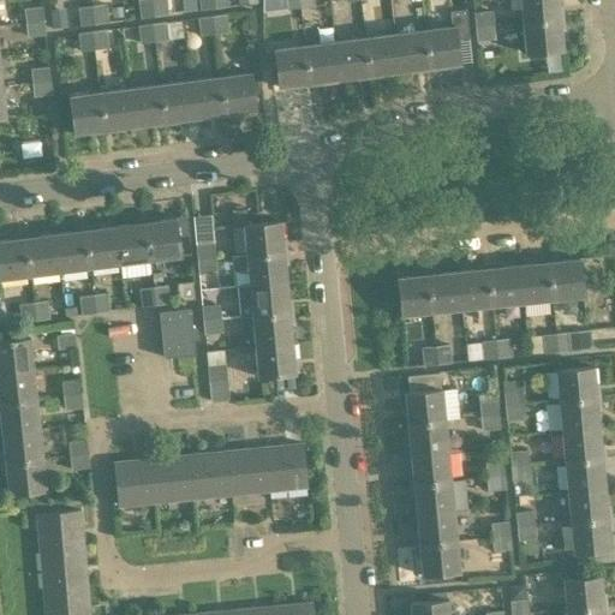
[(137,0),(139,18),(154,16),(151,0),(137,0)]
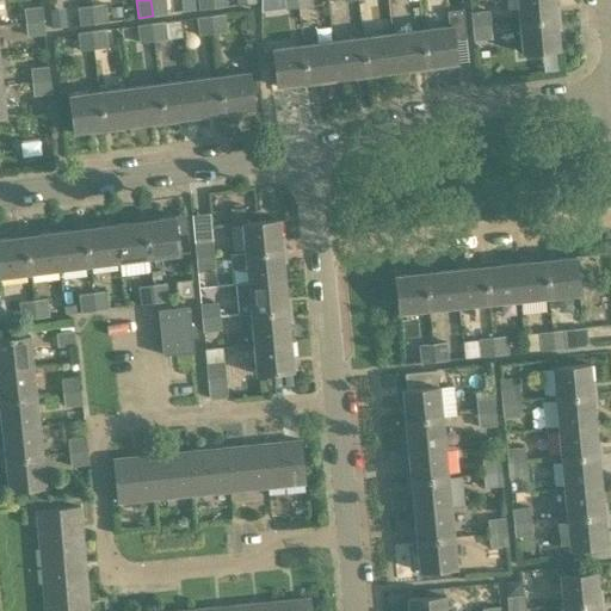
[(150,0),(153,16),(183,12),(181,0),(150,0)]
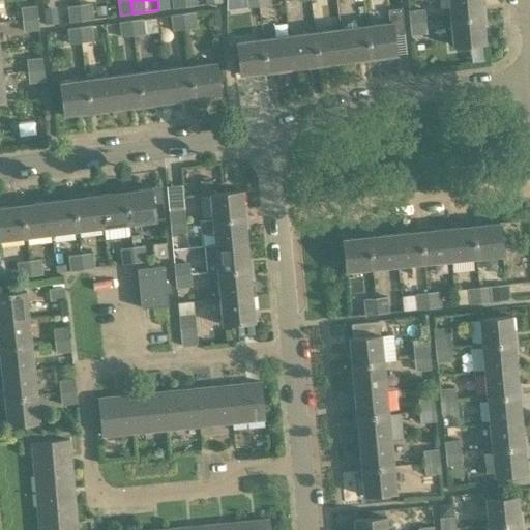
[(171,0),(172,8),(184,6),(183,0),(171,0)]
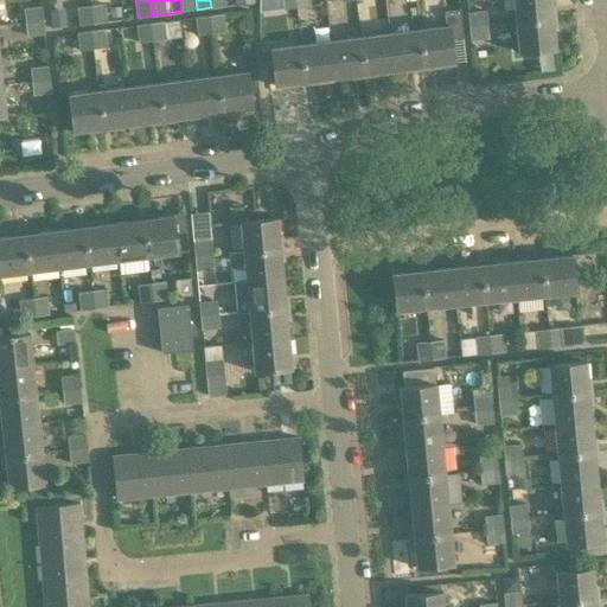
[(512,0),(515,21),(554,18),(551,0),(512,0)]
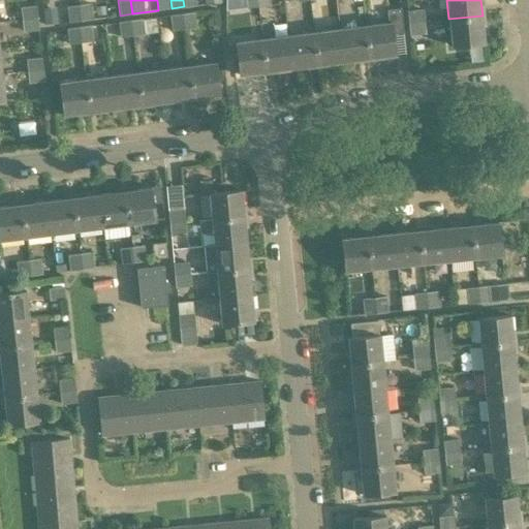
[(80,4),(81,21),(93,19),(92,3),(80,4)]
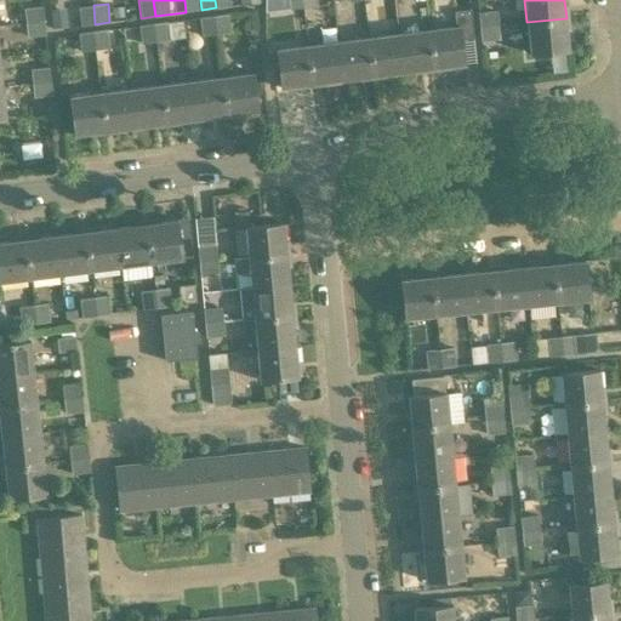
[(80,26),(95,24),(93,5),(79,7),(80,26)]
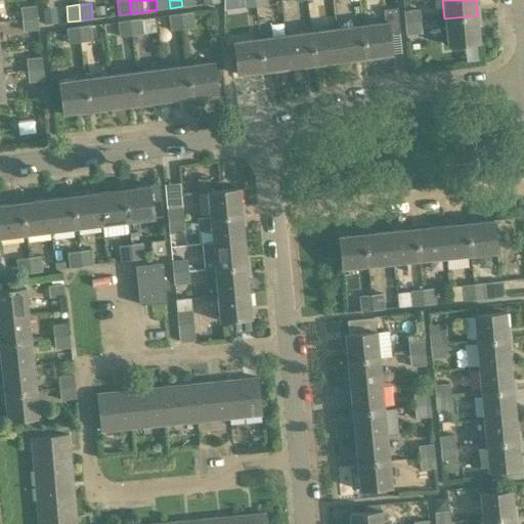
[(20,7),(22,18),(37,17),(36,5),(20,7)]
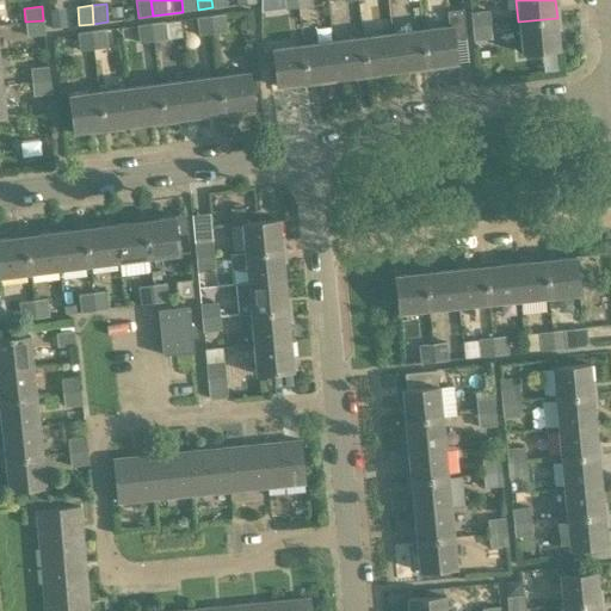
[(65,7),(49,10),(51,28),(67,26),(65,7)]
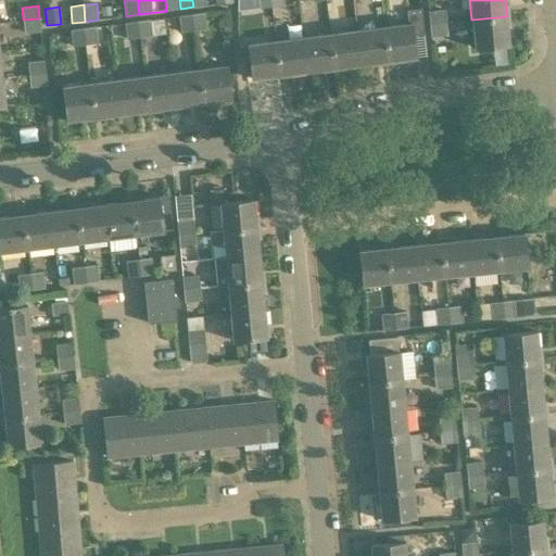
[(383,27),(388,62),(416,59),(413,36),(424,34),(421,9),(406,10),(407,24),(383,27)]
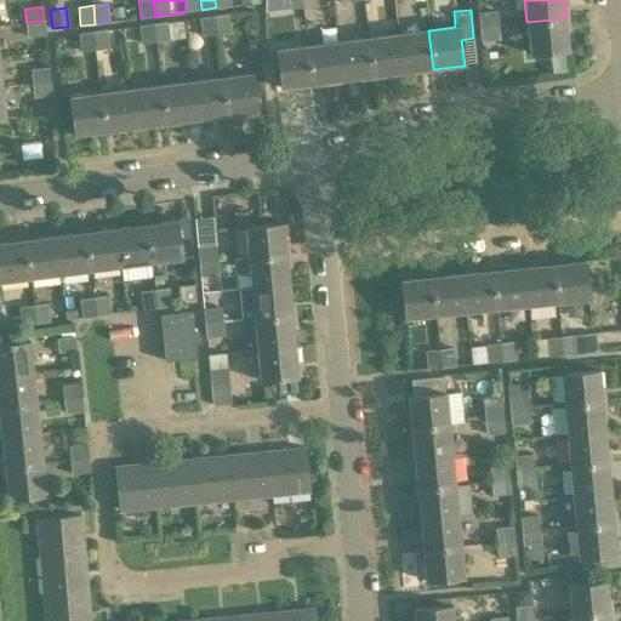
[(478,12),(479,27),(497,26),(496,10),(478,12)]
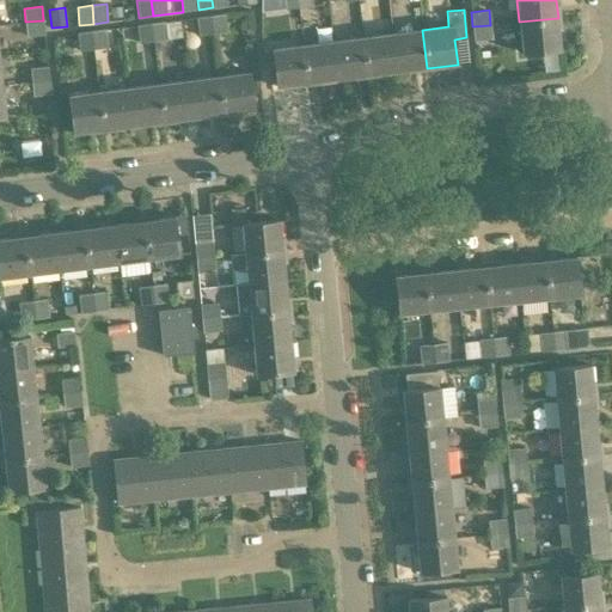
[(210,16),(213,34),(227,32),(225,13),(210,16)]
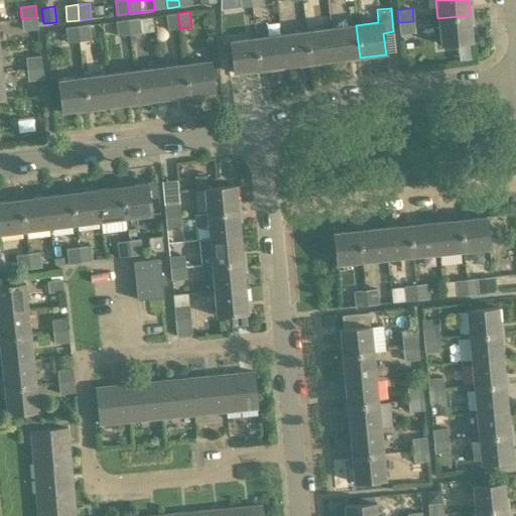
[(167,30),(179,28),(177,13),(165,14),(167,30)]
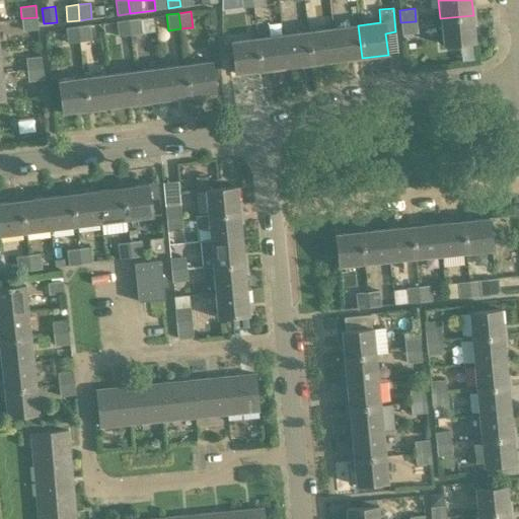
[(475,42),(473,15),(440,18),(442,45),(475,42)]
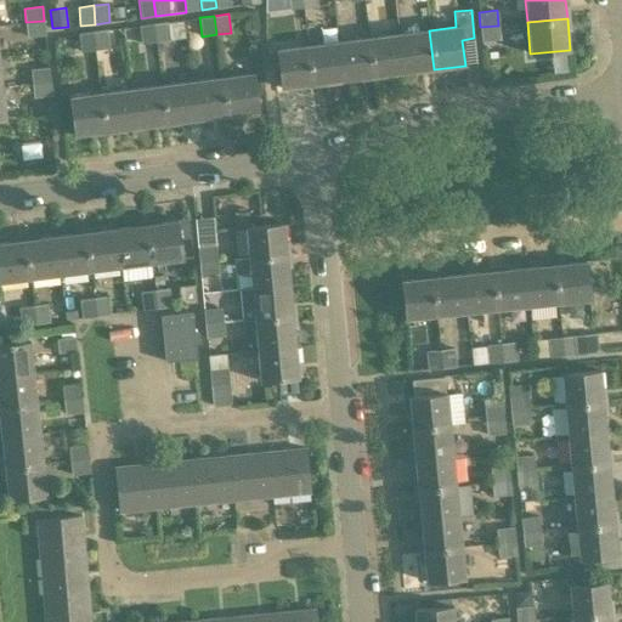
[(44,21),(26,22),(27,37),(45,35),(44,21)]
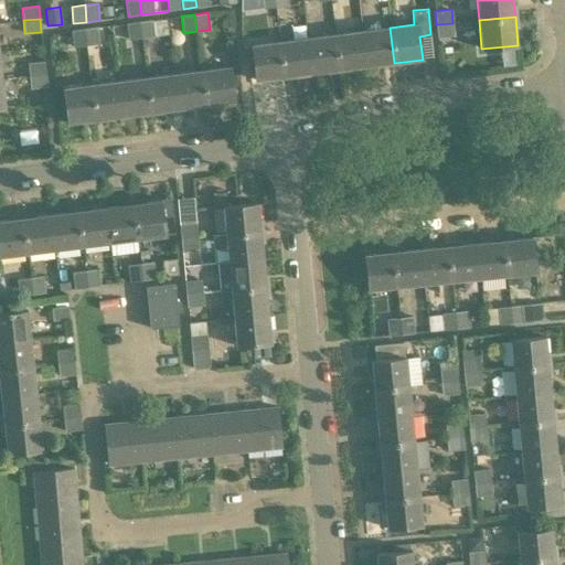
[(139,21),(141,39),(155,36),(152,20),(139,21)]
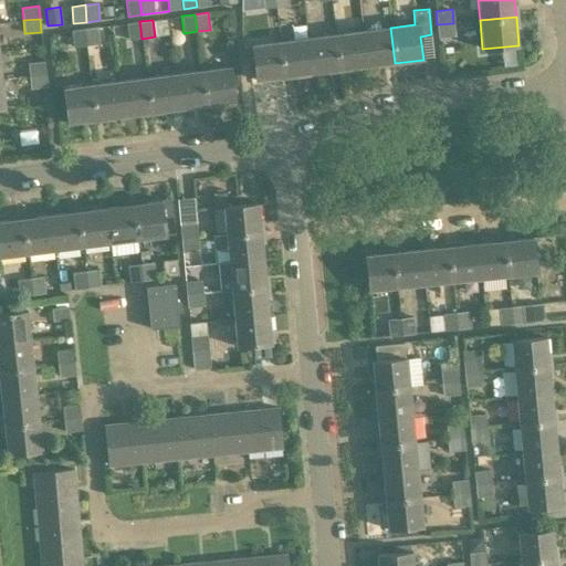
[(128,40),(142,39),(139,21),(126,23),(128,40)]
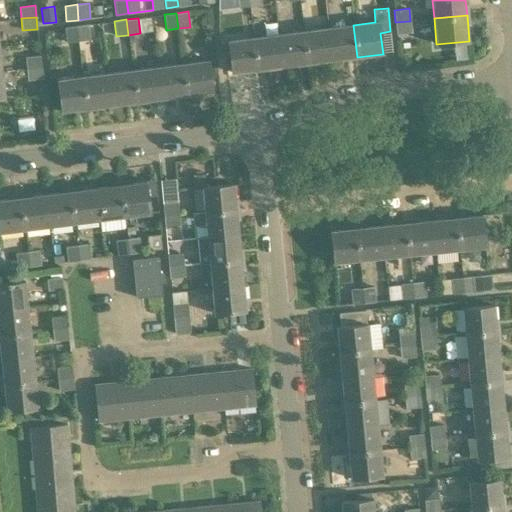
[(410,21),(395,22),(396,34),(411,33),(410,21)]
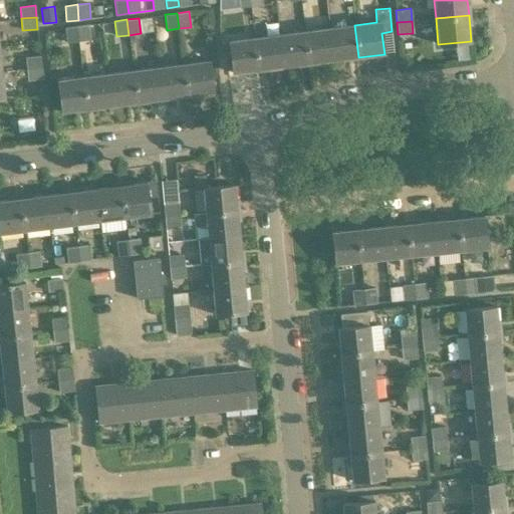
[(76,26),(78,41),(90,39),(88,24),(76,26)]
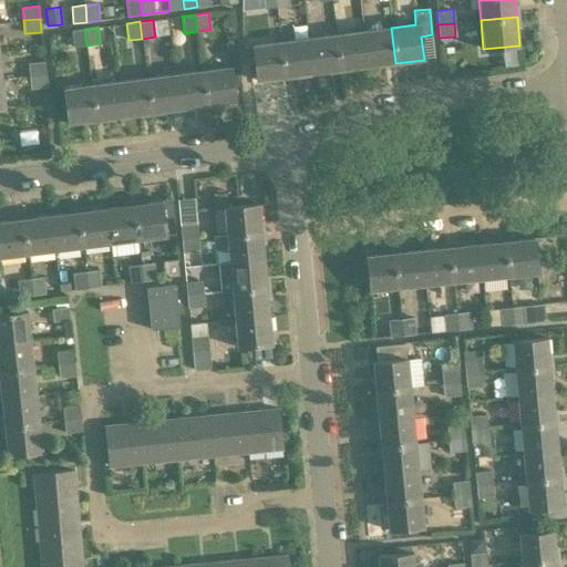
[(391,28),(363,31),(368,66),(395,63),(391,28)]
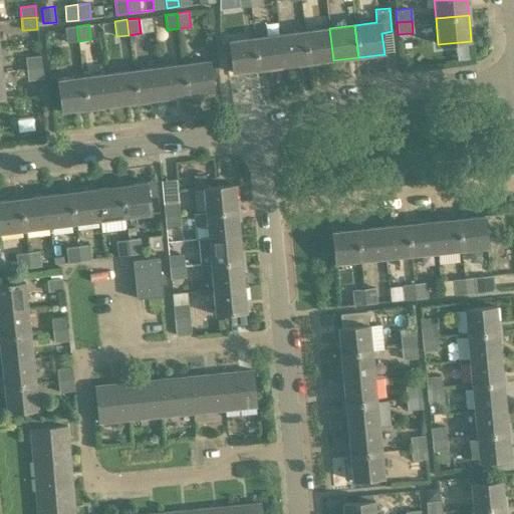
[(66,42),(78,41),(76,26),(64,27),(66,42)]
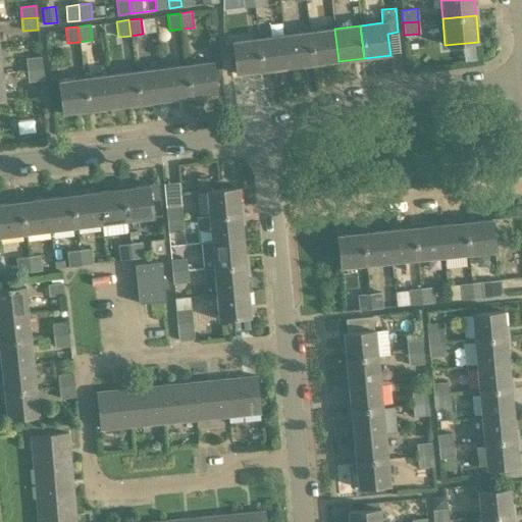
[(334,29),(309,32),(313,65),(338,61),(334,29)]
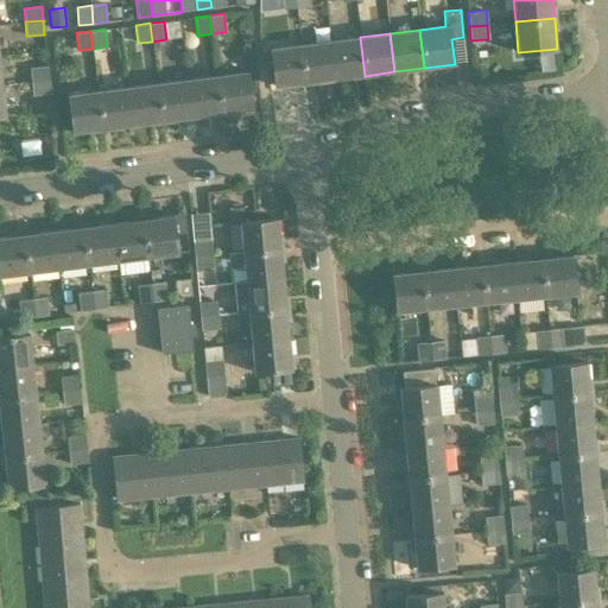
[(360,37),(330,40),(335,80),(365,76),(360,37)]
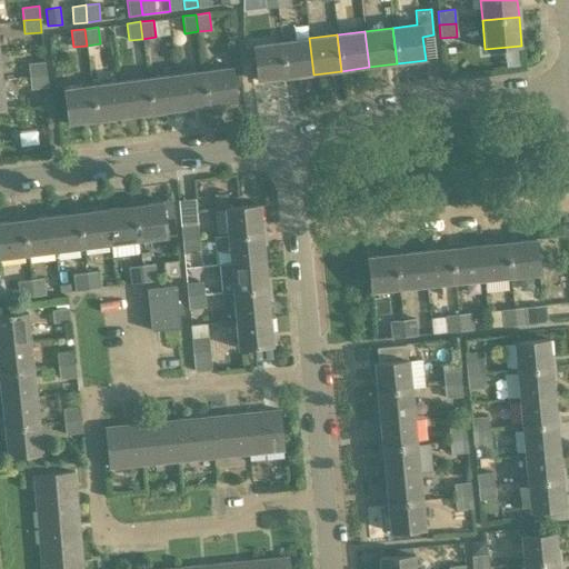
[(309,38),(281,41),(286,78),(313,75),(309,38)]
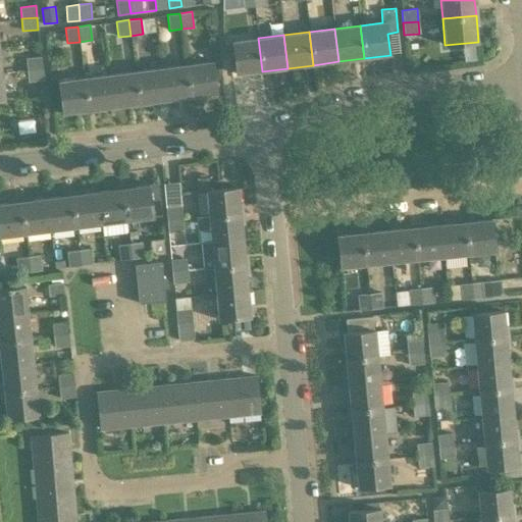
[(237,74),(262,71),(258,38),(232,42),(237,74)]
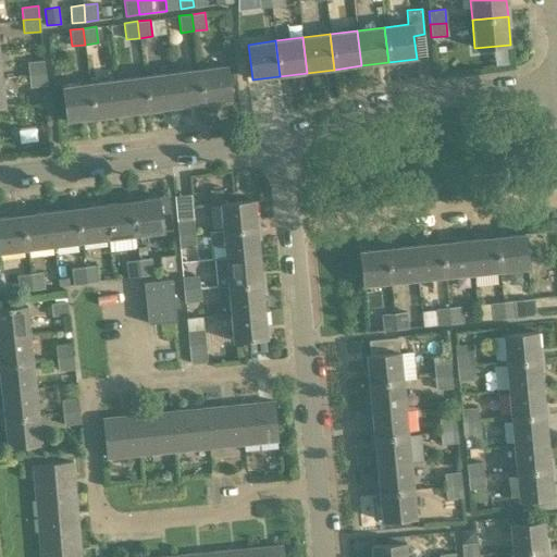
[(27,62),(28,75),(45,73),(44,60),(27,62)]
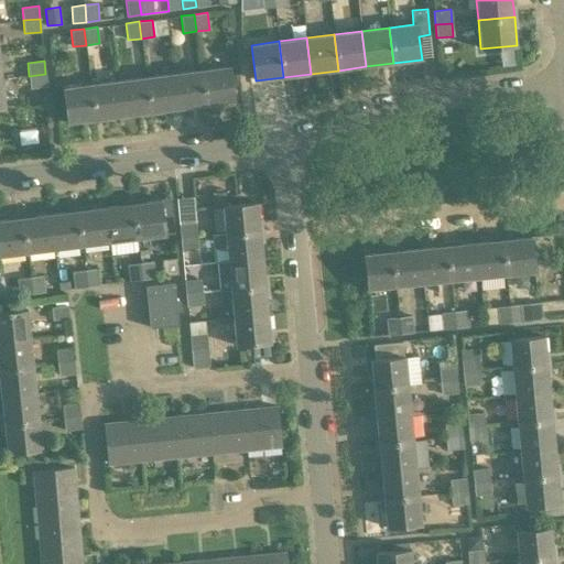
[(202,71),(206,106),(235,102),(230,66),(202,71)]
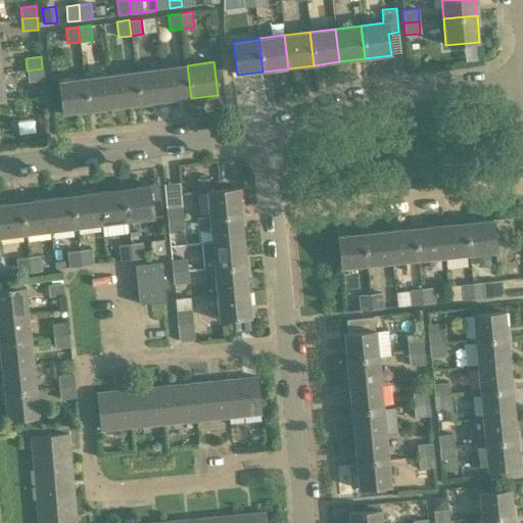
[(187,65),(161,68),(165,101),(191,98),(187,65)]
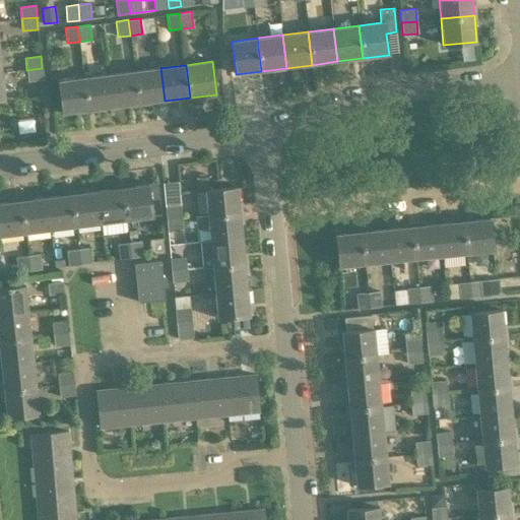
[(42,68),(26,70),(28,82),(44,80),(42,68)]
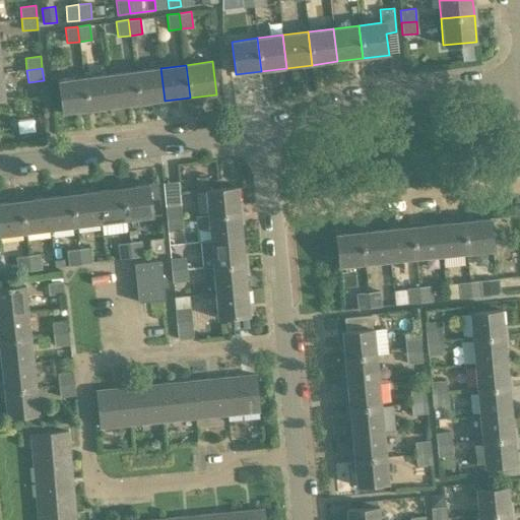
[(160,68),(135,71),(139,105),(165,101),(160,68)]
